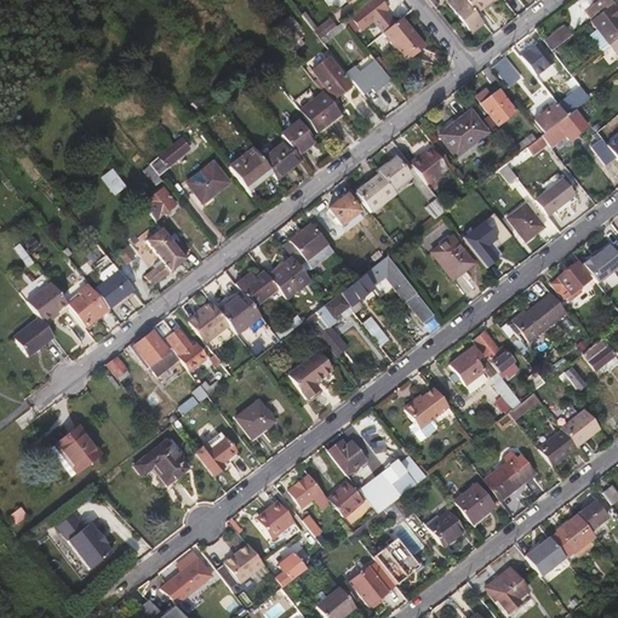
[(379,13),(370,0),(367,0),(350,13),(360,26),(361,28),(379,13)]
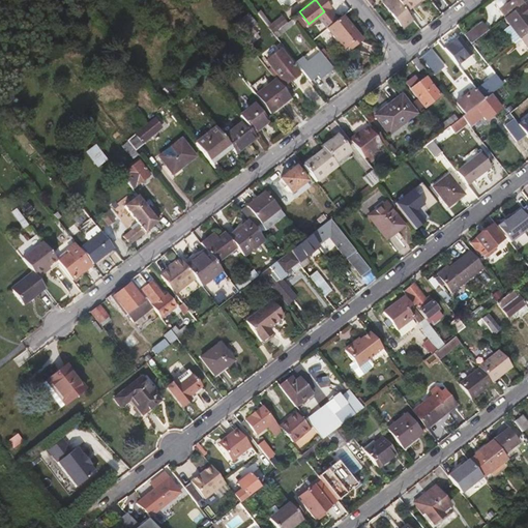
[(332,6),(327,0),(316,0),(324,11),(332,6)]
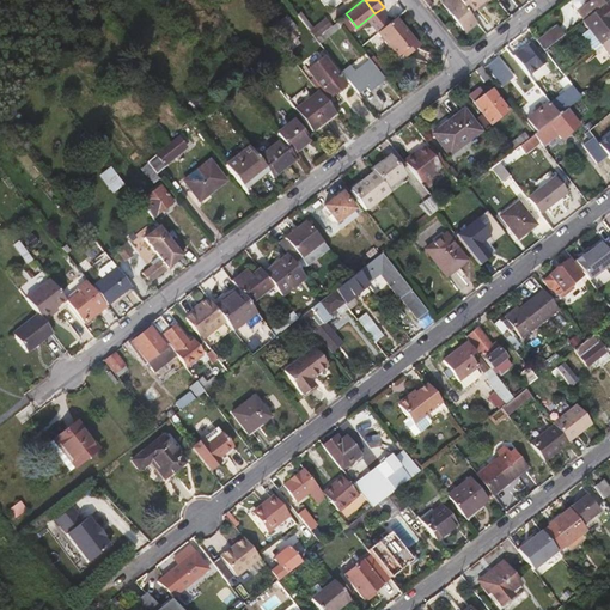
[(475,14),(463,0),(446,0),(445,1),(469,30),(480,20),(475,14)]
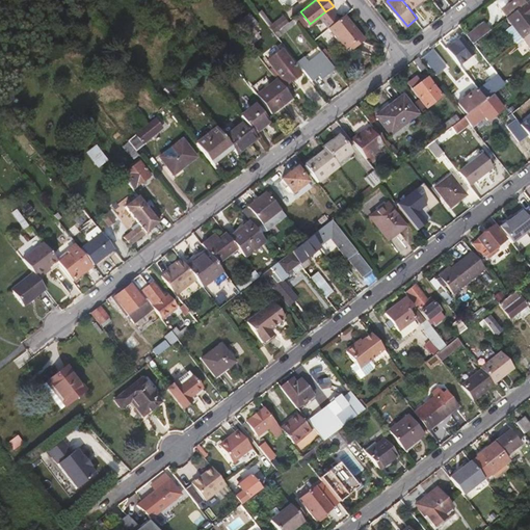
[(402,0),(413,12),(428,0),(402,0)]
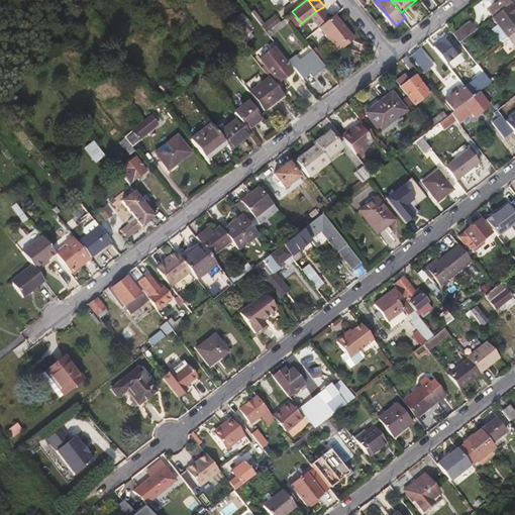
[(485,0),(485,1),(495,15),(514,0),(485,0)]
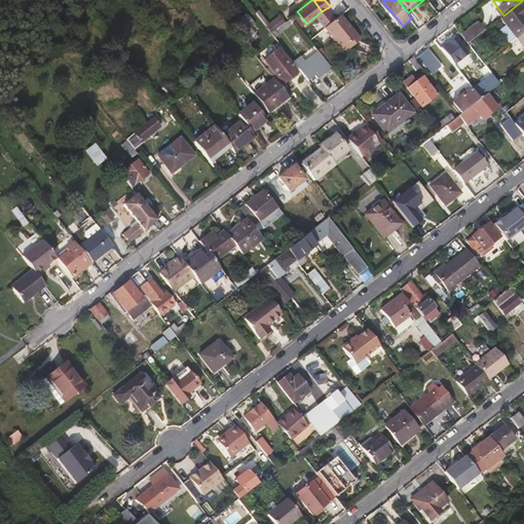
[(523,0),(503,15),(502,16),(518,37),(523,32),(523,0)]
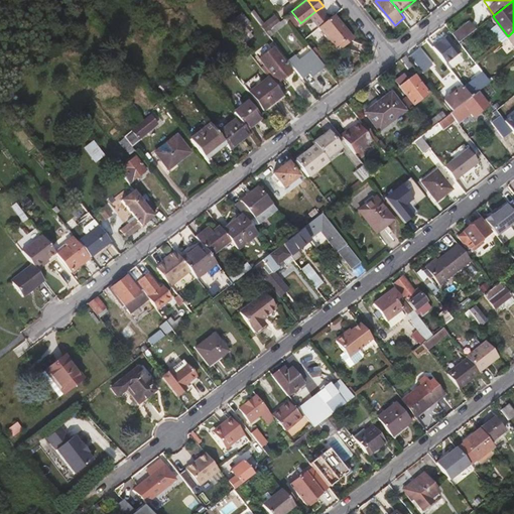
[(265,22),(254,7),(251,10),(262,24),(265,22)]
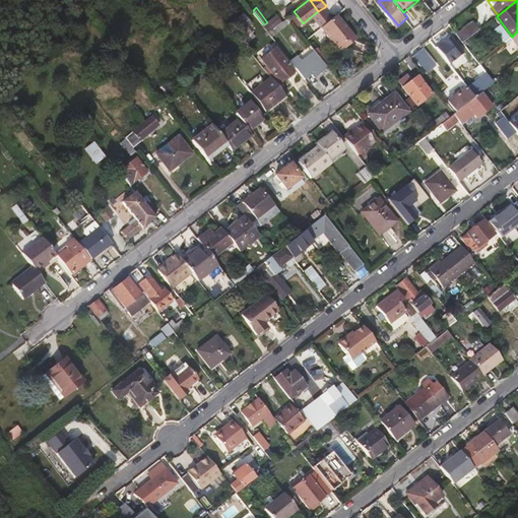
[(302,21),(294,11),(288,15),(293,20),(297,24),(302,21)]
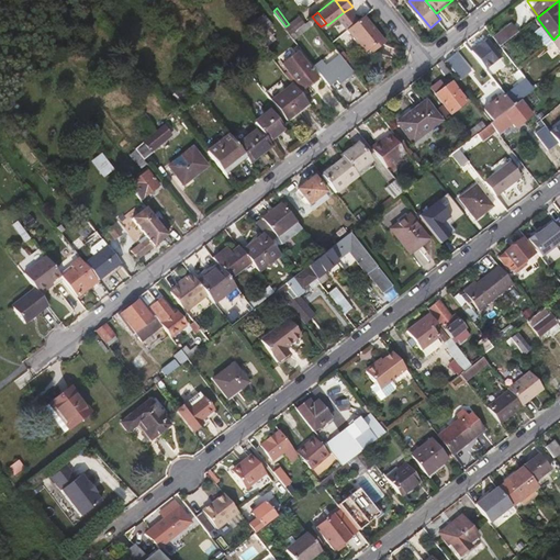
[(291,32),(305,21),(301,14),(289,24),(286,26),(291,32)]
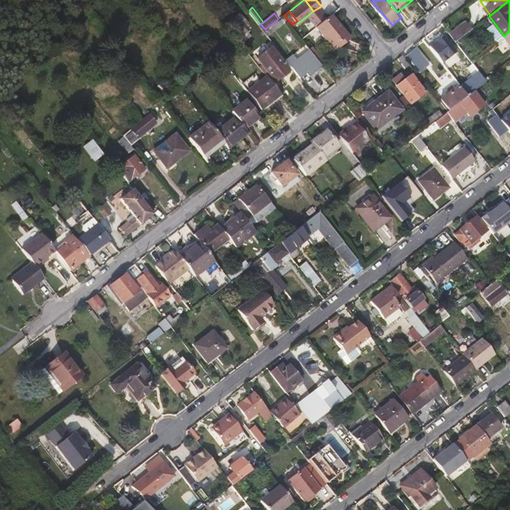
[(351,36),(332,13),(317,25),(333,45),(337,42),(341,40),(343,43),(351,36)]
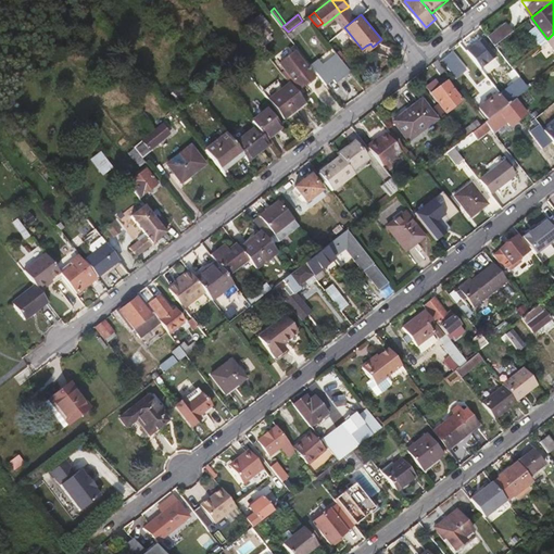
[(291,37),(313,22),(309,16),(302,21),(288,32),(291,37)]
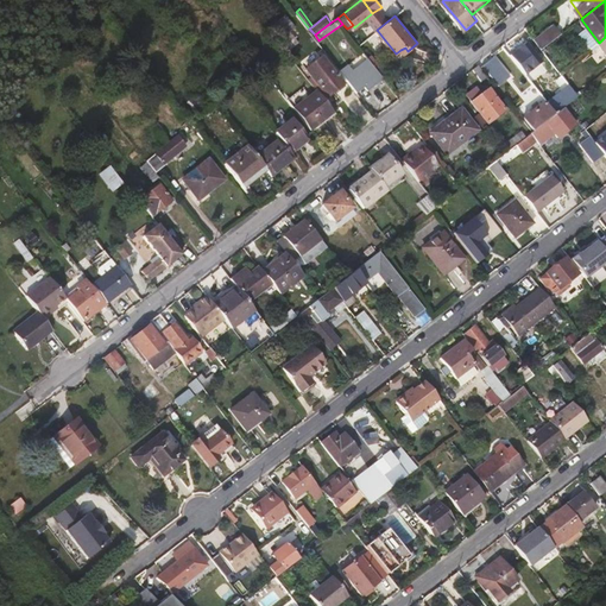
[(277,32),(282,38),(288,33),(297,26),(294,20),(277,32)]
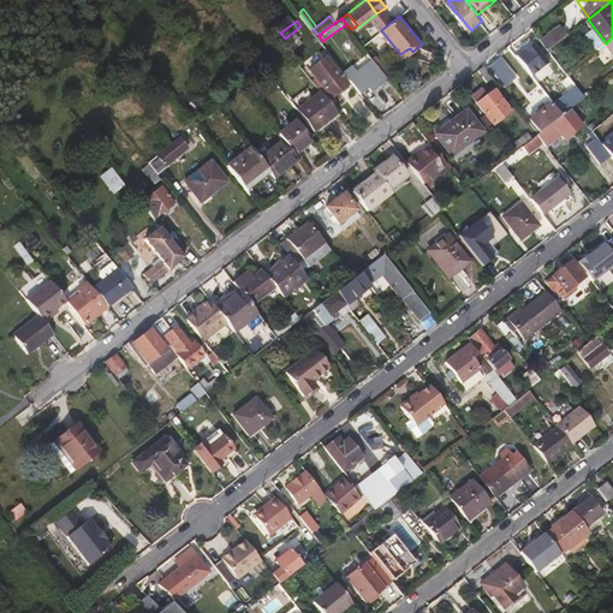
[(549,48),(567,34),(560,24),(541,39),(549,48)]
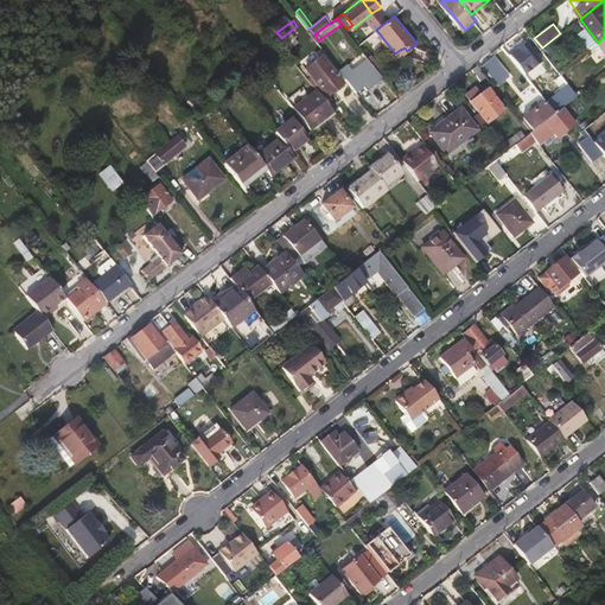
[(292,40),(287,33),(281,38),(286,45),(292,40)]
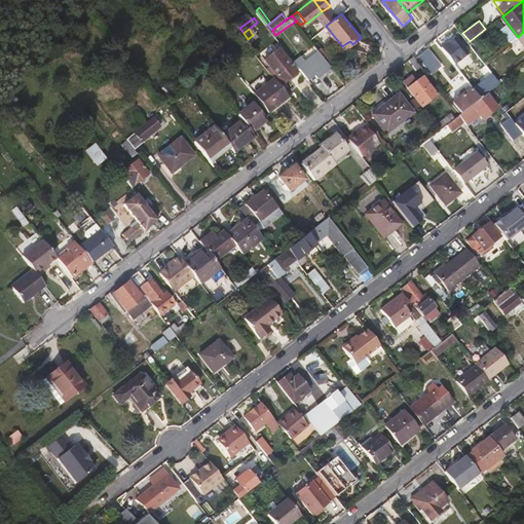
[(260,43),(253,35),(248,39),(255,48),(260,43)]
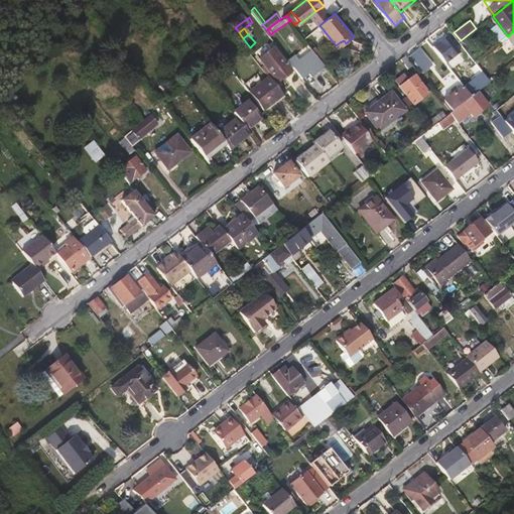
[(461,51),(447,34),(433,45),(446,62),(461,51)]
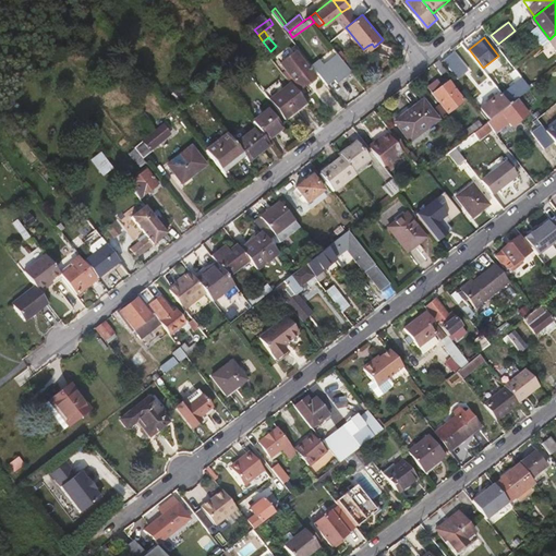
[(297,50),(282,61),(302,87),(317,76),(297,50)]
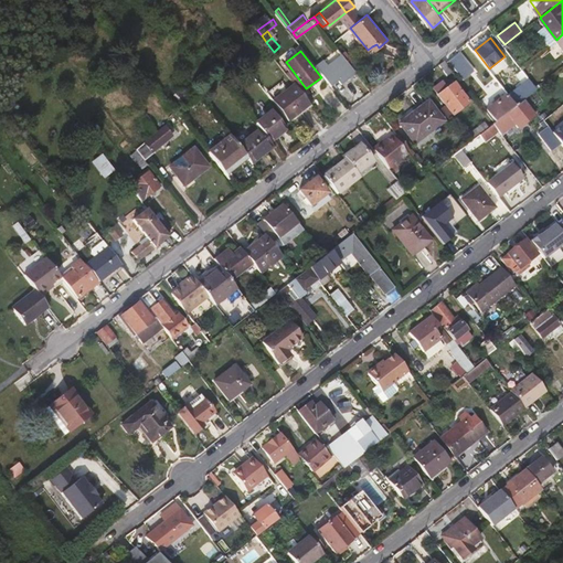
[(458,53),(449,60),(460,73),(468,66),(458,53)]
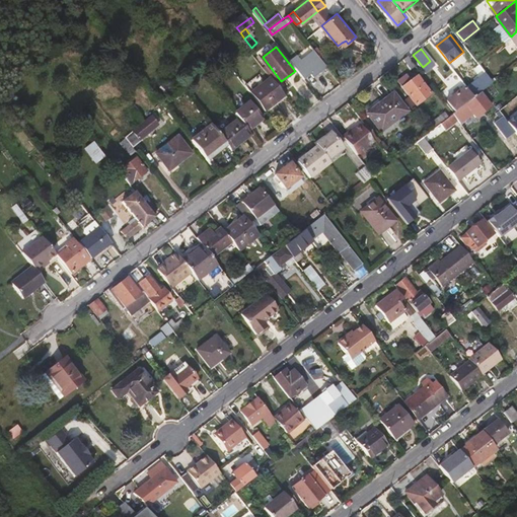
[(325,68),(313,52),(300,62),(313,79),(325,68)]
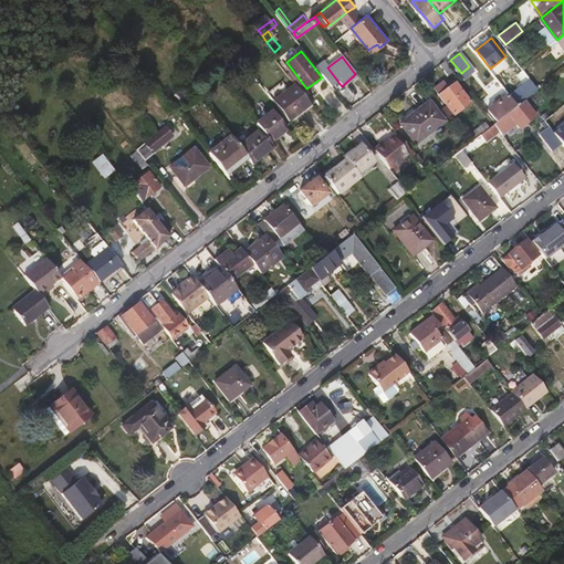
[(361,64),(355,56),(350,61),(355,69),(361,64)]
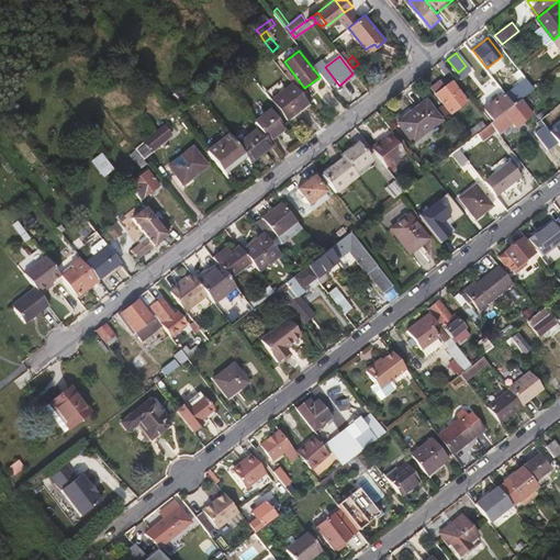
[(490,73),(506,60),(502,56),(486,68),(490,73)]
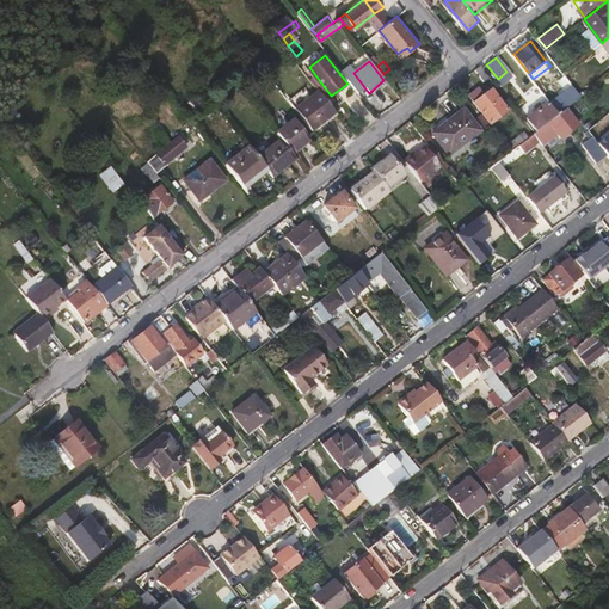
[(274,62),(268,66),(271,72),(277,67),(274,62)]
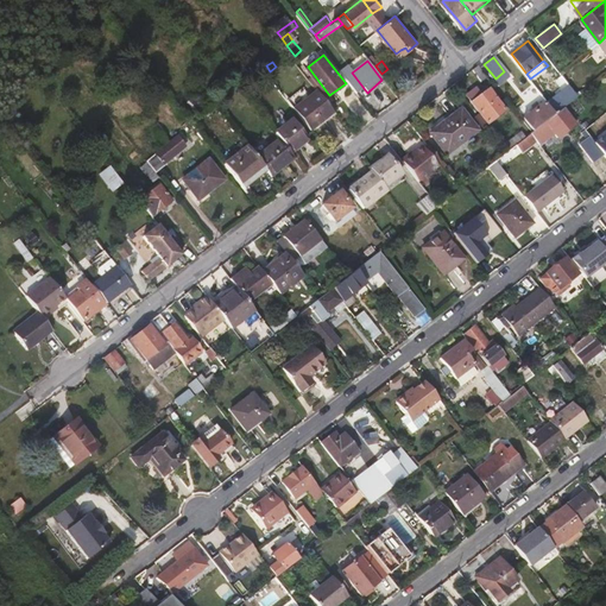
[(490,76),(480,63),(474,68),(484,80),(490,76)]
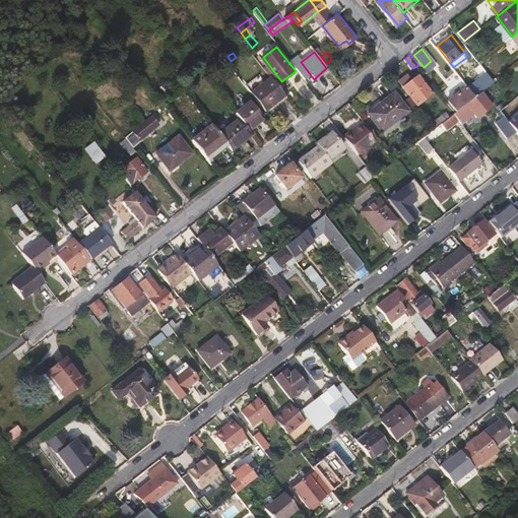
[(314,79),(301,62),(298,59),(294,62),(310,82),(314,79)]
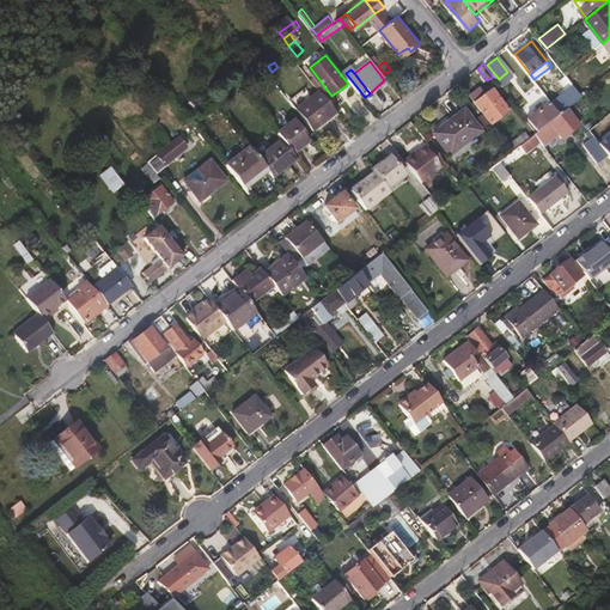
[(574,84),(567,74),(560,79),(567,90),(574,84)]
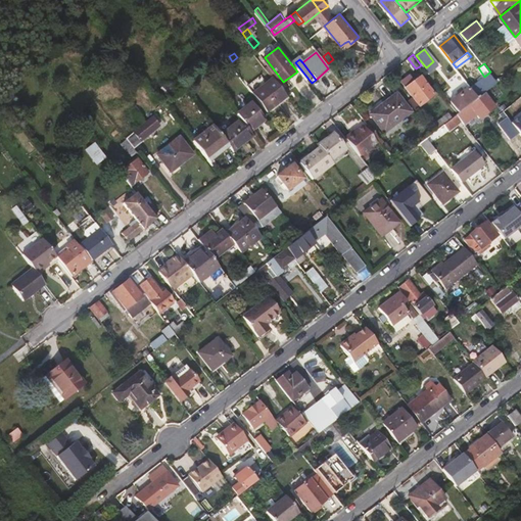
[(488,89),(498,82),(490,72),(484,77),(471,87),(478,97),(487,91),(488,89)]
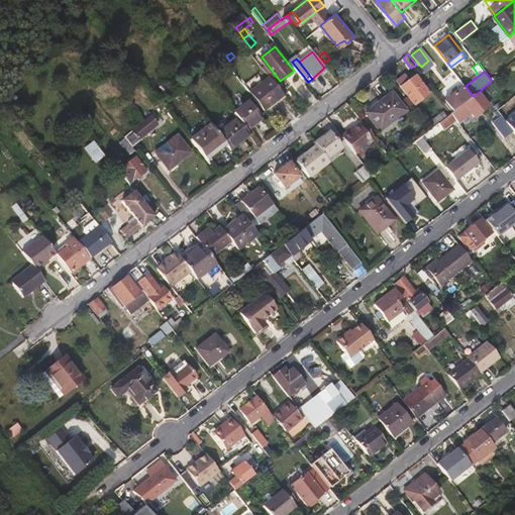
[(410,81),(418,75),(416,72),(408,78),(410,81)]
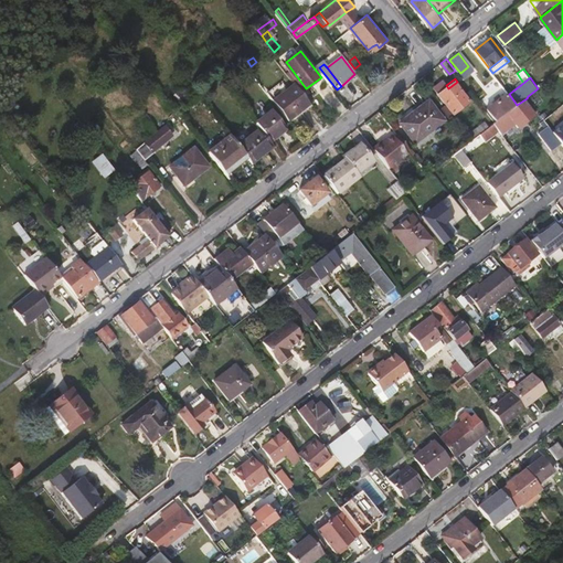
[(471,101),(457,82),(448,88),(446,85),(442,81),(435,86),(455,113),(471,101)]
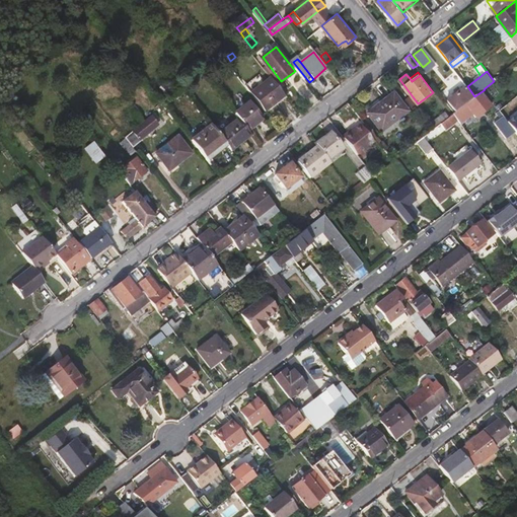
[(274,100),(285,92),(272,76),(252,91),(266,109),(275,102),(274,100)]
